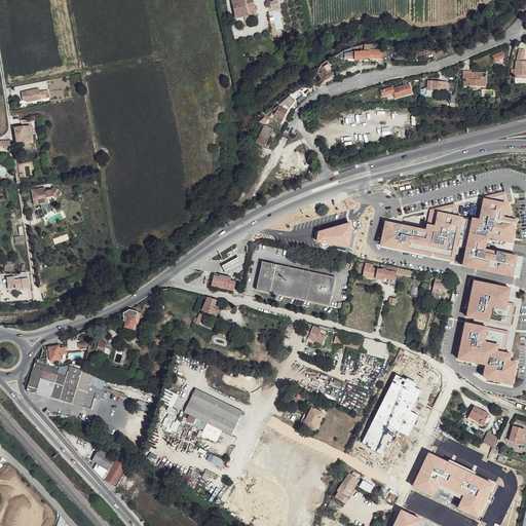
[(245,0),(236,0),(232,1),(236,19),(249,15),(249,12),(245,0)]
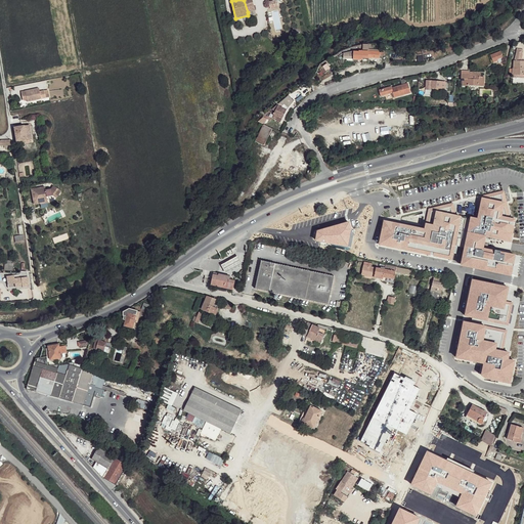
[(244,0),(248,12),(255,10),(252,0),(244,0)]
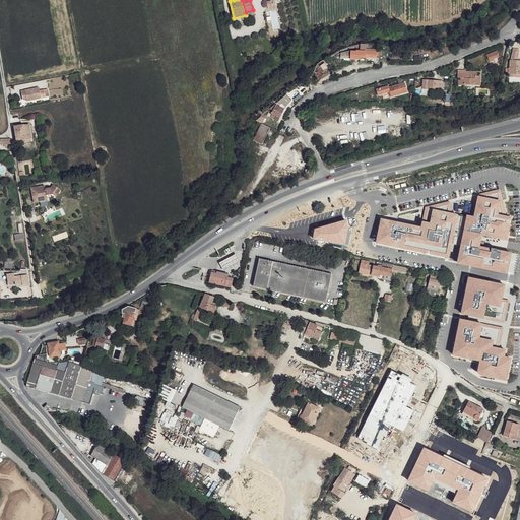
[(275,0),(266,1),(268,9),(276,7),(275,0)]
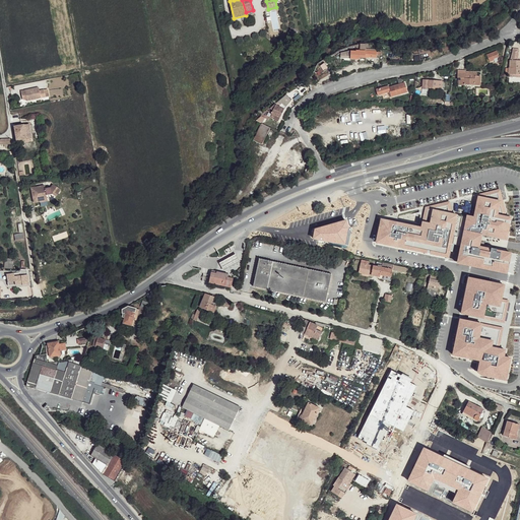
[(246,15),(234,18),(235,23),(247,20),(246,15)]
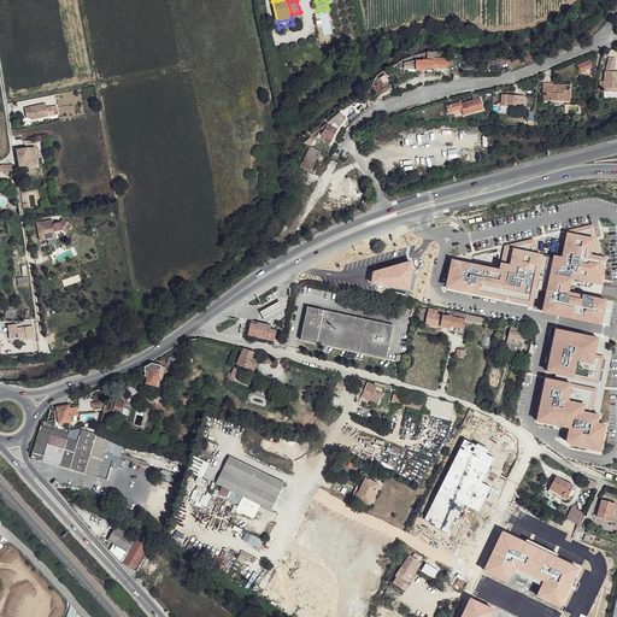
[(406,63),(405,66),(417,66),(416,70),(427,70),(427,68),(434,69),(446,68),(447,62),(435,62),(435,52),(428,52),(428,63),(423,63),(423,64),(417,64),(417,63),(406,63)]
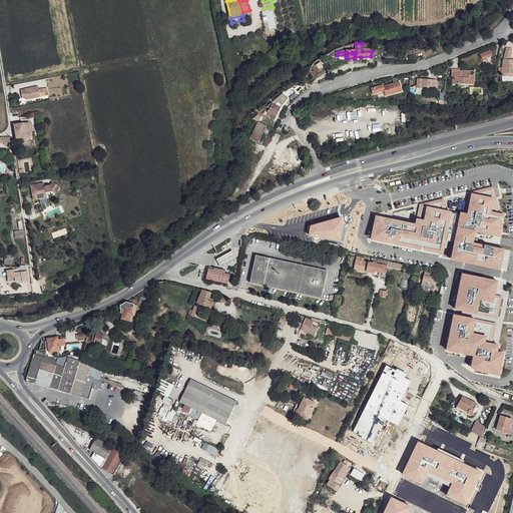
[(483,61),(493,57),(490,50),(480,54),(483,61)]
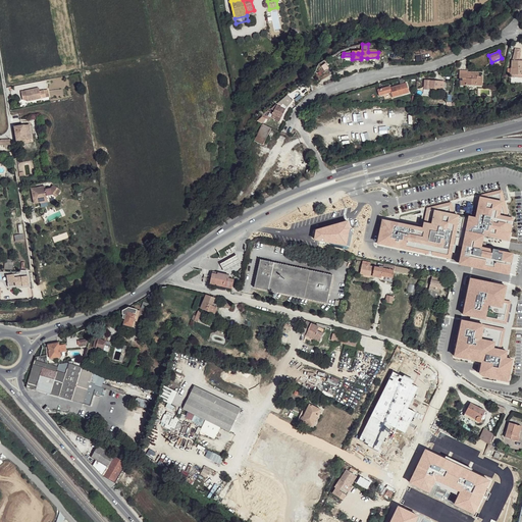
[(512,68),(512,69),(511,73),(511,74),(513,74),(521,74),(521,60),(513,60),(512,68)]
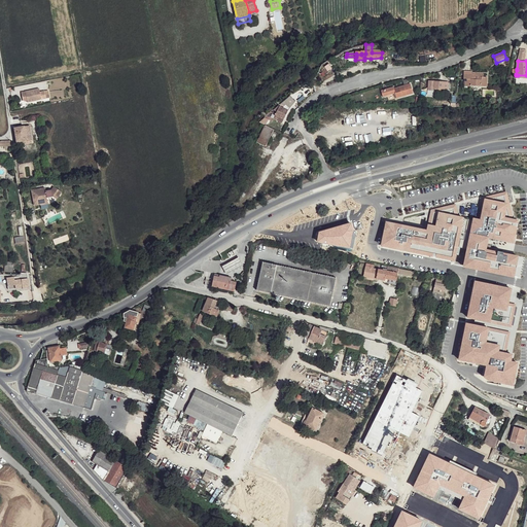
[(467,80),(466,85),(487,86),(488,77),(484,77),(484,73),(473,73),(473,72),(465,72),(464,80),(467,80)]
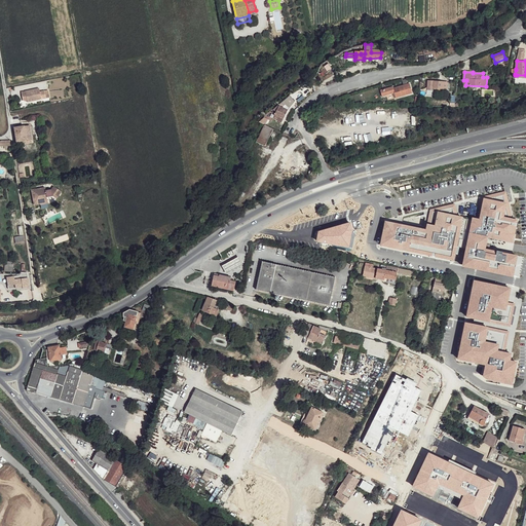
[(428,81),(427,90),(433,90),(434,88),(447,89),(447,82),(433,81),(428,81)]
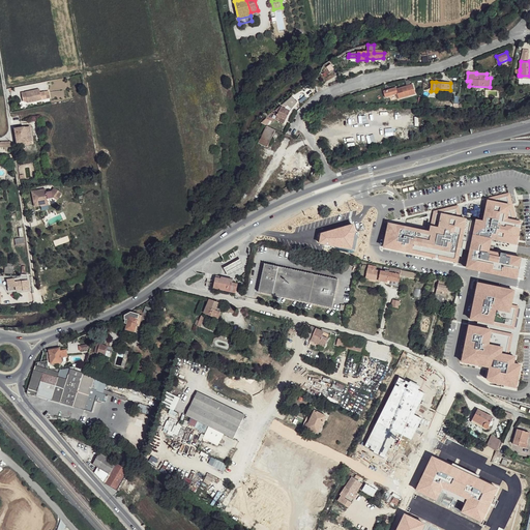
[(383,92),(385,98),(398,94),(400,99),(415,94),(412,84),(396,90),(395,88),(383,92)]
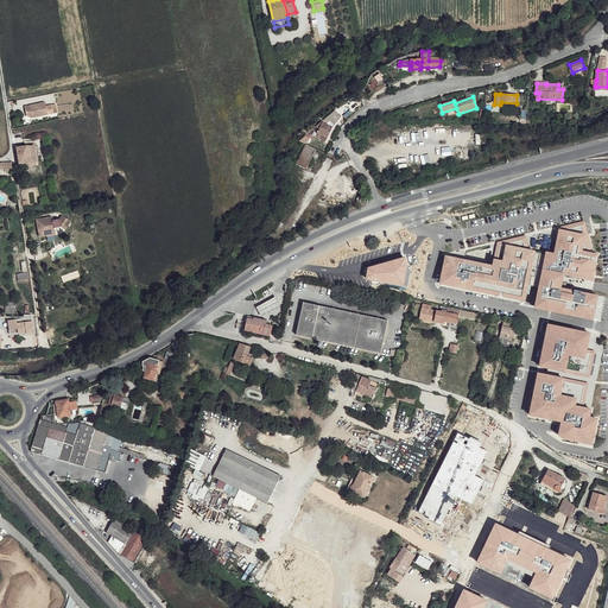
[(44,101),(24,105),(25,109),(27,109),(29,113),(30,116),(51,112),(50,103),(45,105),(44,101)]
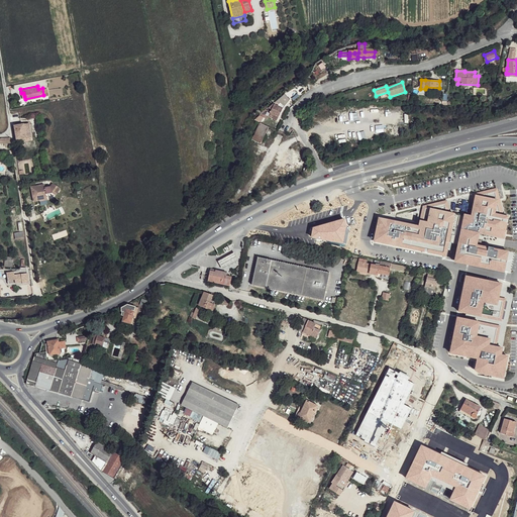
[(281,104),(279,106),(284,108),(291,100),(286,94),(278,100),(281,104)]
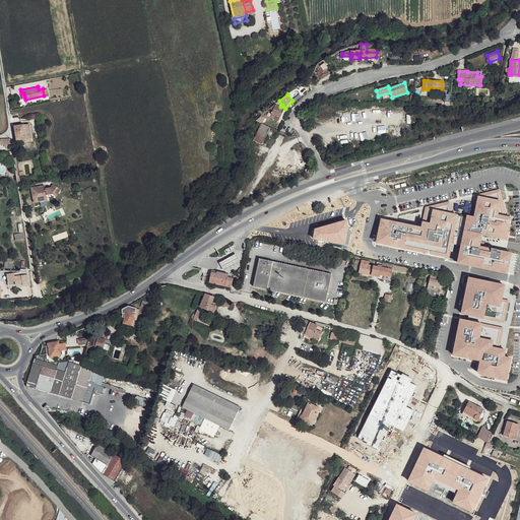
[(275,109),(272,113),(281,118),(285,109),(280,107),(277,105),(275,109)]
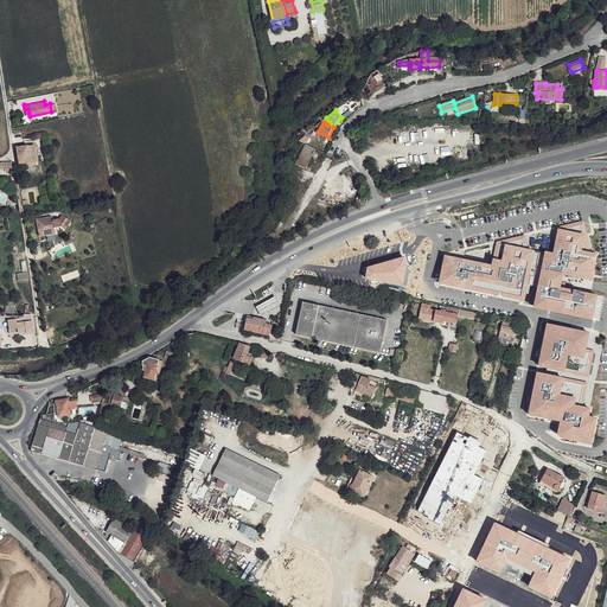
[(307,144),(296,164),(307,168),(317,149),(307,144)]
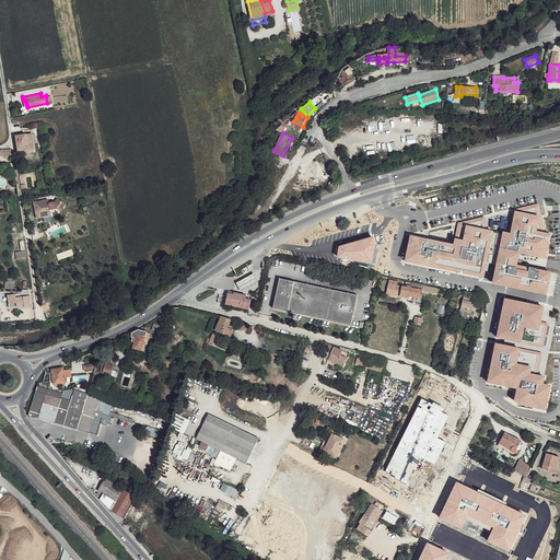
[(32,135),(16,137),(18,151),(34,149),(32,135)]
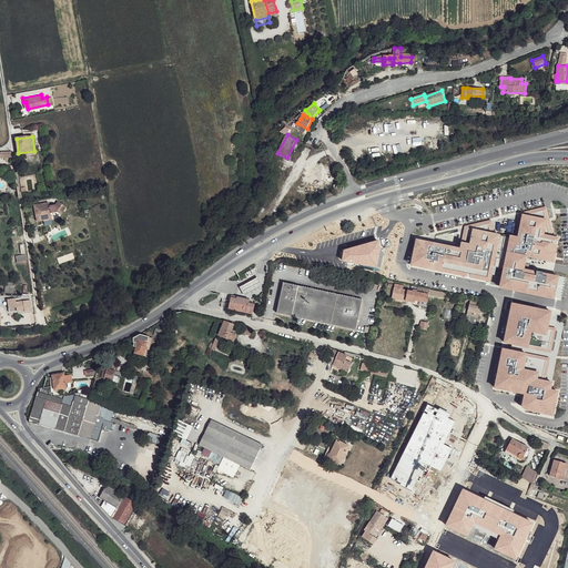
[(49,203),(37,205),(37,210),(38,214),(36,214),(37,221),(42,220),(42,217),(41,211),(50,210),(50,213),(57,212),(60,214),(66,208),(58,201),(54,205),(49,206),(49,203)]
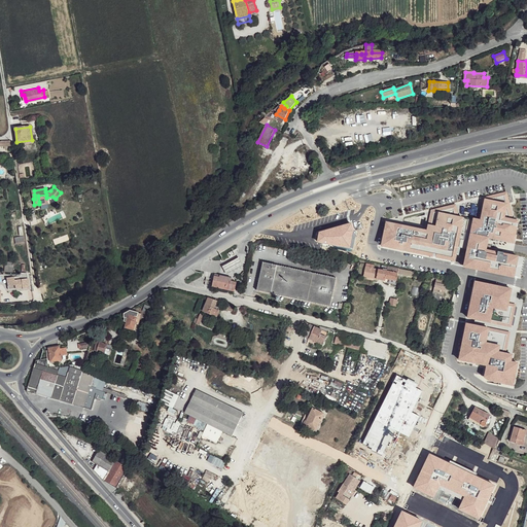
[(390,226),(386,250),(457,262),(459,249),(469,251),(466,267),(516,276),(519,258),(508,256),(508,255),(504,254),(504,253),(498,252),(498,254),(486,252),(489,239),(514,243),(518,221),(513,220),(497,197),(476,212),(484,222),(482,224),(471,223),(471,224),(456,221),(458,209),(434,214),(430,234),(390,226)]
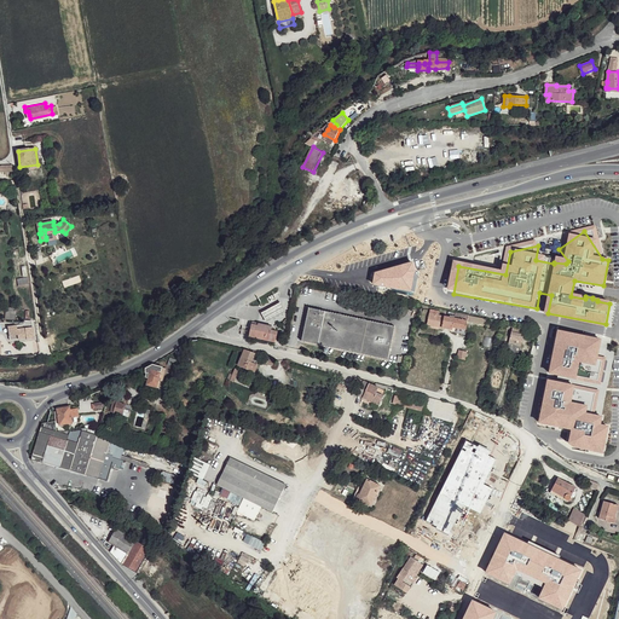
[(17,279),(18,287),(29,285),(27,277),(17,279)]
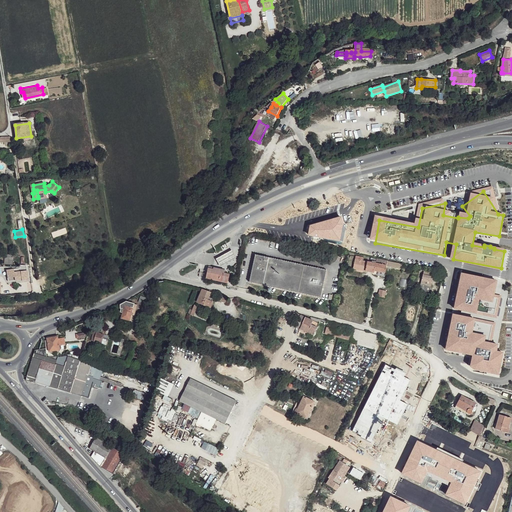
[(219,262),(221,266),(236,258),(235,254),(233,250),(217,259),(219,262)]
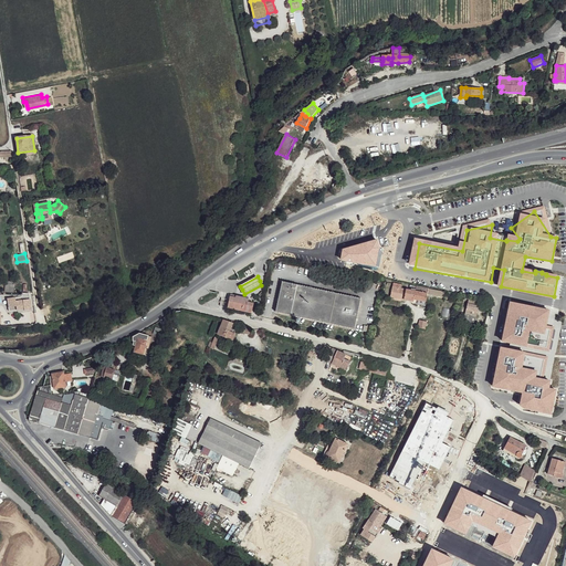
[(13,282),(4,282),(4,292),(13,292),(13,282)]
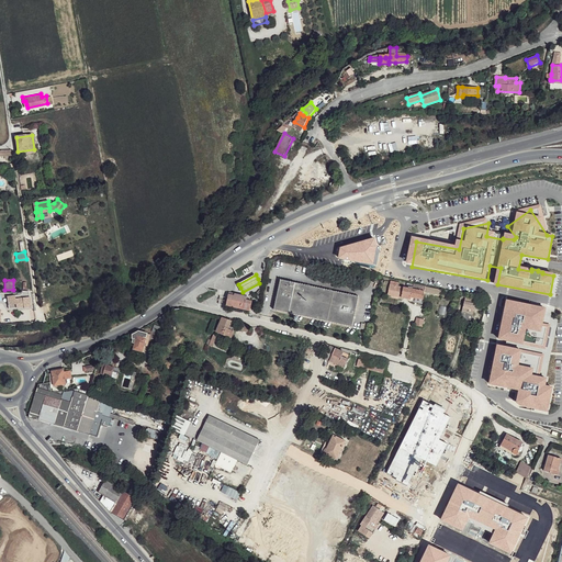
[(360,302),(283,281),(276,310),(352,332),(360,302)]
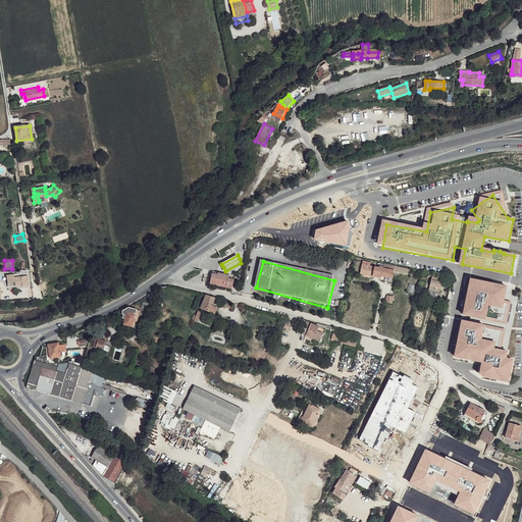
[(382,277),(382,275),(394,277),(397,277),(398,271),(395,270),(396,266),(384,264),(384,267),(374,265),(374,266),(362,263),(360,273),(382,277)]
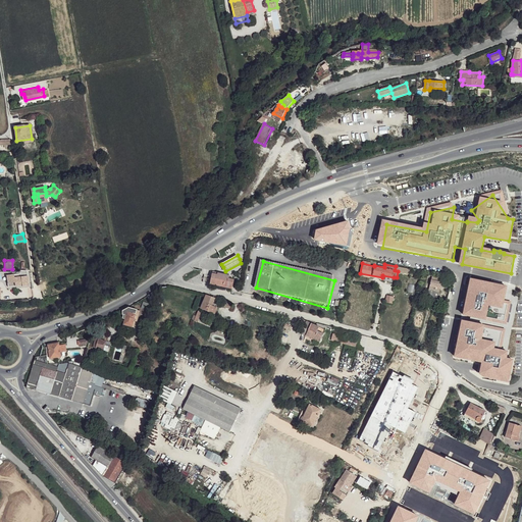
[(213,273),(211,283),(232,289),(235,279),(229,278),(230,275),(218,272),(218,274),(213,273)]
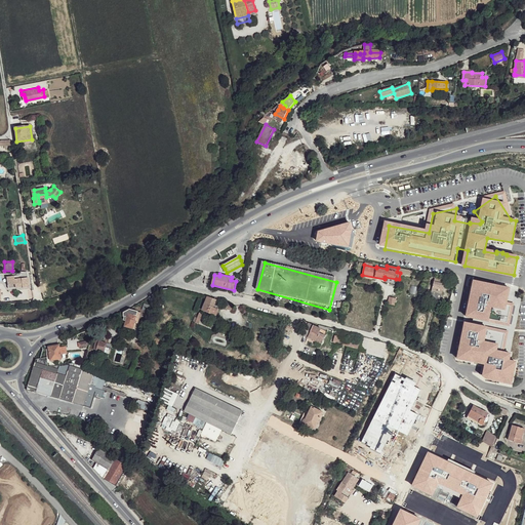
[(445,277),(435,274),(431,292),(433,292),(433,296),(440,298),(445,277)]
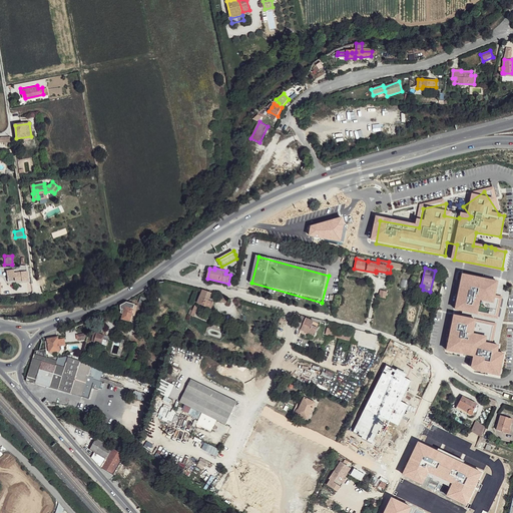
[(20,269),(7,271),(8,283),(22,281),(22,282),(28,281),(27,271),(21,272),(20,269)]
